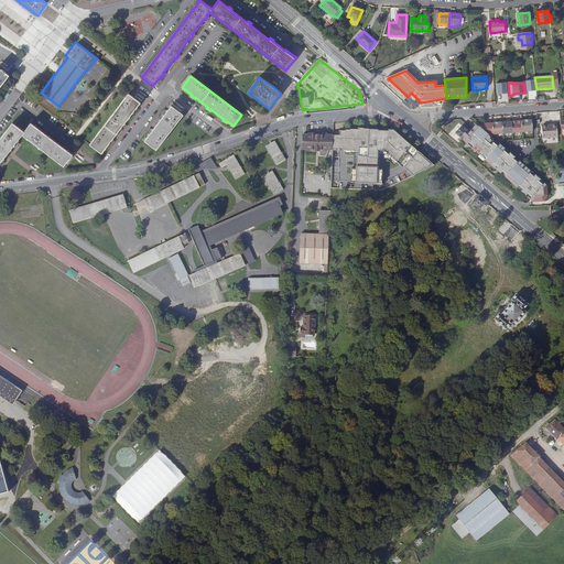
[(404,94),(400,99),(410,108),(415,108),(421,102),(411,93),(408,97),(404,94)]
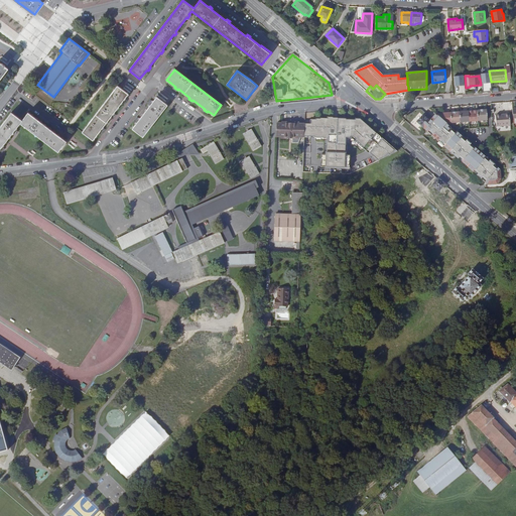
[(128,95),(117,87),(82,133),(93,141),(99,132),(101,133),(103,130),(101,129),(110,118),(112,119),(113,116),(112,115),(121,103),(122,105),(124,102),(123,101),(128,95)]
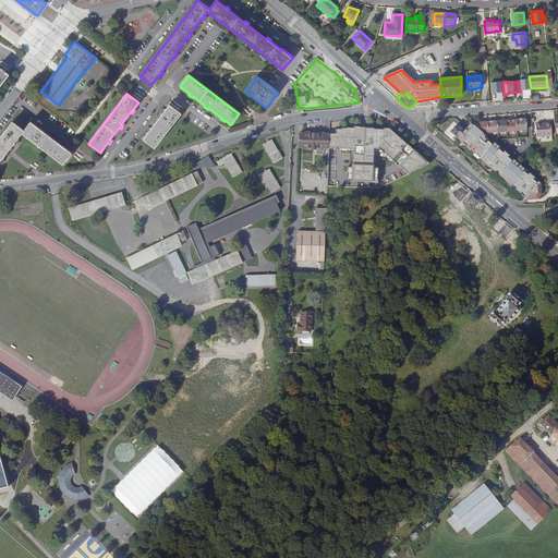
[(155,148),(181,114),(169,106),(165,111),(162,110),(160,113),(162,114),(149,131),(148,130),(146,133),(147,134),(144,140),(155,148)]
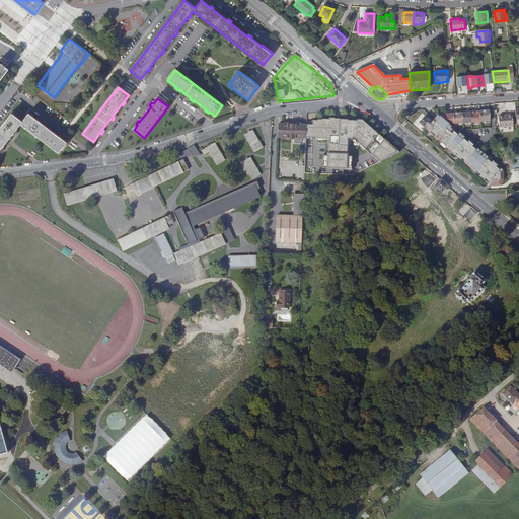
[(454,124),(491,122),(490,110),(438,114),(433,123),(426,116),(420,124),(427,130),(427,129),(491,186),(500,184),(504,179),(503,170),(451,126),(454,124)]
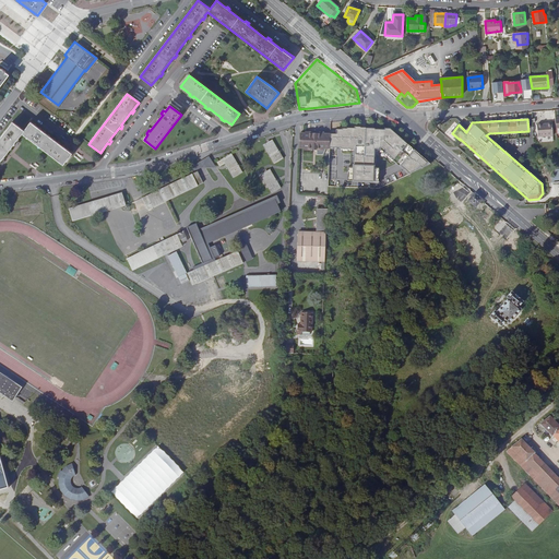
[(22,133),(24,131),(12,122),(0,138),(0,162),(2,163),(4,161),(2,159),(8,152),(15,143),(16,144),(19,141),(18,140),(22,133)]
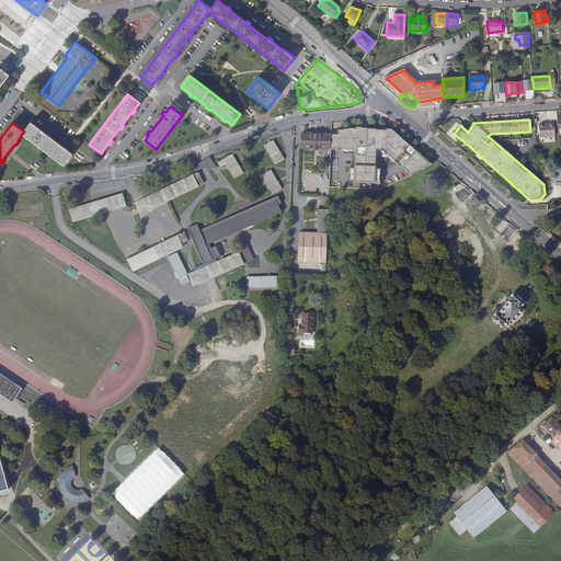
[(24,132),(22,134),(64,164),(72,153),(63,146),(64,145),(60,142),(59,144),(43,132),(44,130),(42,128),(41,129),(31,123),(24,132)]
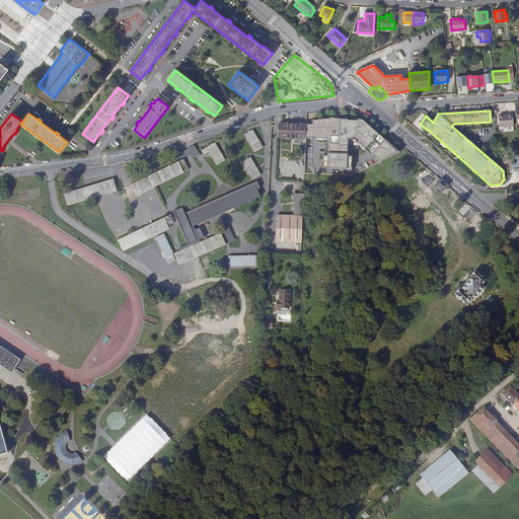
[(499,117),(500,127),(514,125),(513,114),(503,115),(503,116),(499,117)]
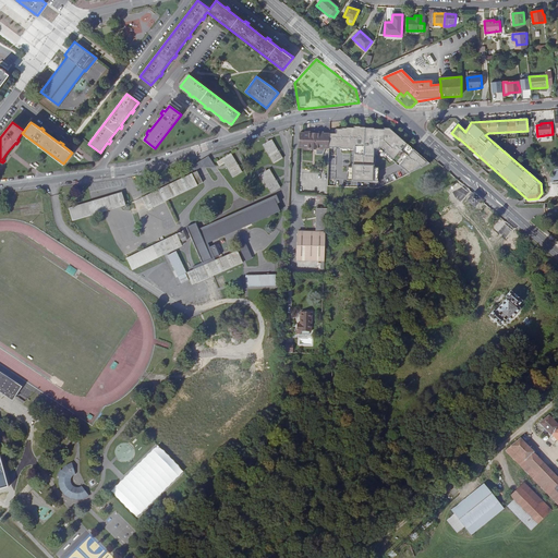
[(336,135),(329,134),(329,146),(341,146),(341,148),(353,149),(351,180),(373,181),(375,147),(379,148),(409,173),(431,164),(389,128),(354,126),(354,128),(347,128),(347,129),(341,129),(341,130),(336,130),(336,135)]
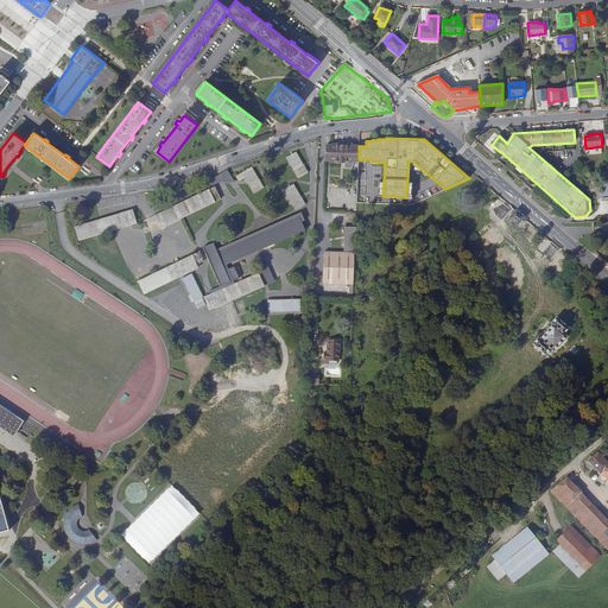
[(325,145),(325,162),(331,162),(339,162),(339,164),(342,164),(342,162),(358,163),(359,159),(359,146),(353,146),(342,146),(340,145),(331,145),(325,145)]
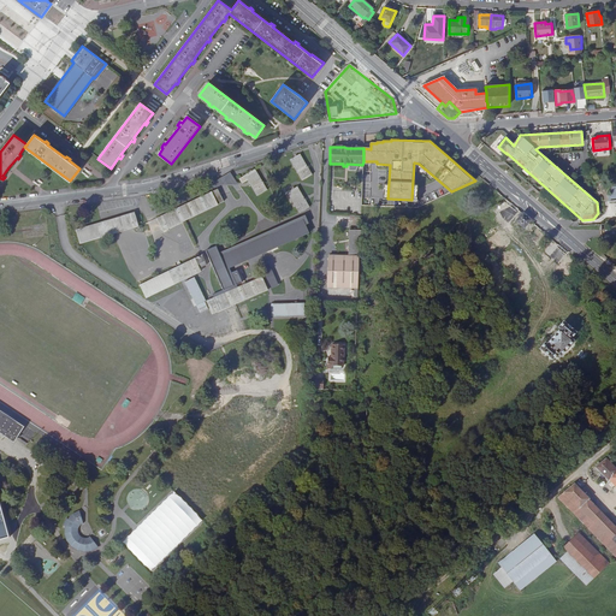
[(290,160),(303,181),(313,175),(300,154),(290,160)]
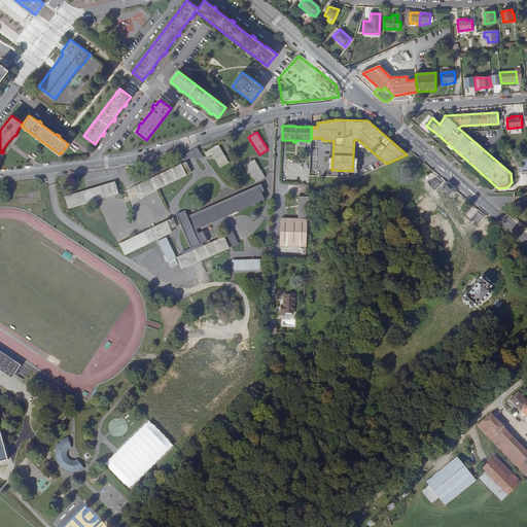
[(212,153),(220,168),(230,163),(218,144),(205,152),(207,156),(212,153)]
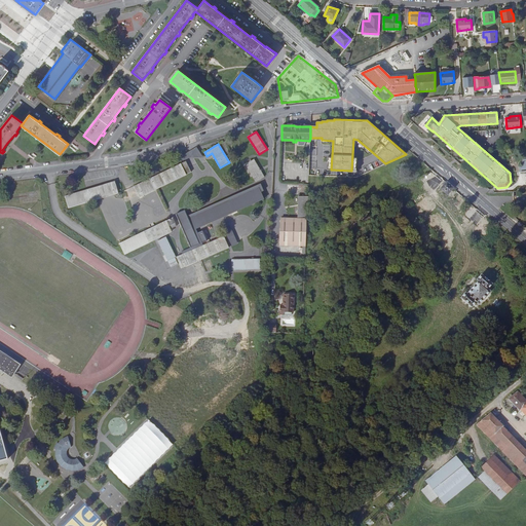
[(198,147),(180,155),(183,162),(200,154),(198,147)]
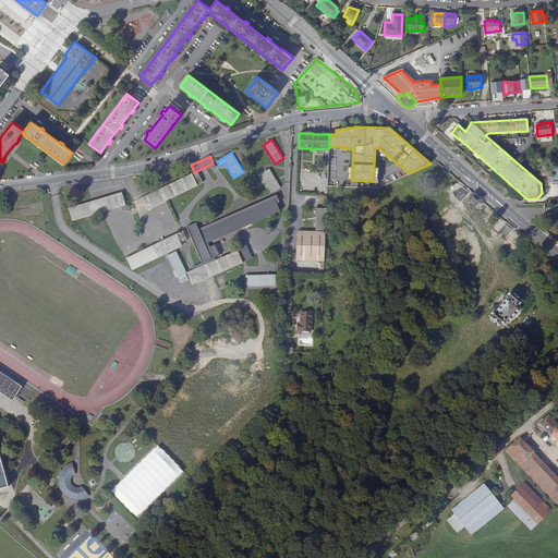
[(269,169),(261,174),(270,194),(280,187),(269,169)]
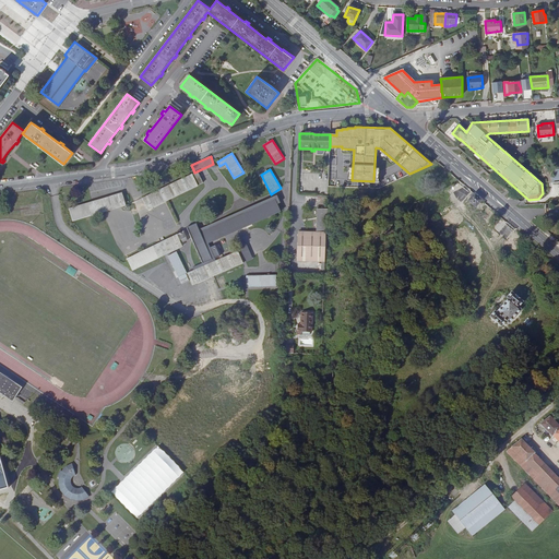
[(192,174),(142,198),(149,211),(198,187),(198,186),(203,183),(198,173),(192,175),(192,174)]
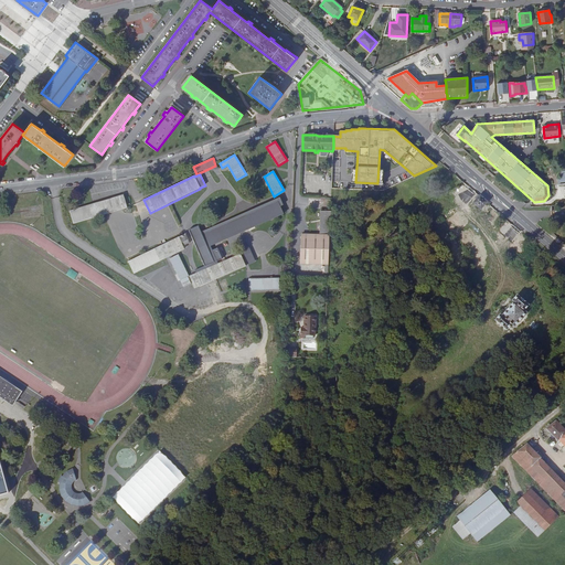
[(124,195),(70,211),(74,223),(127,208),(124,195)]
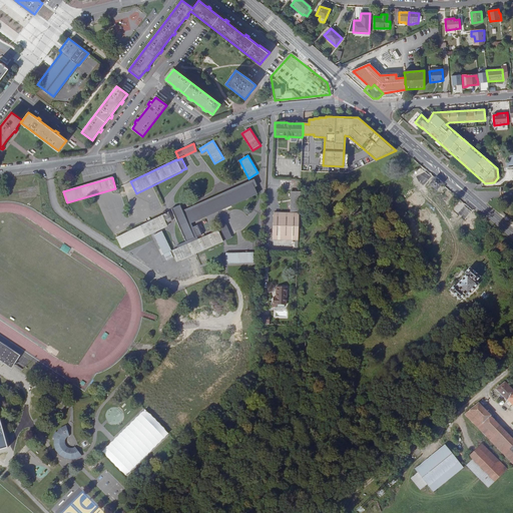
[(437,189),(441,183),(436,178),(431,184),(437,189)]
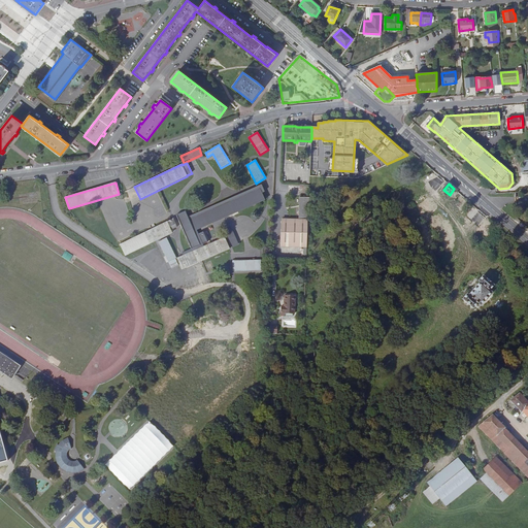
[(195,231),(265,200),(260,189),(235,199),(234,197),(228,199),(229,202),(191,219),(194,226),(193,226),(190,220),(182,223),(192,245),(200,242),(195,231)]
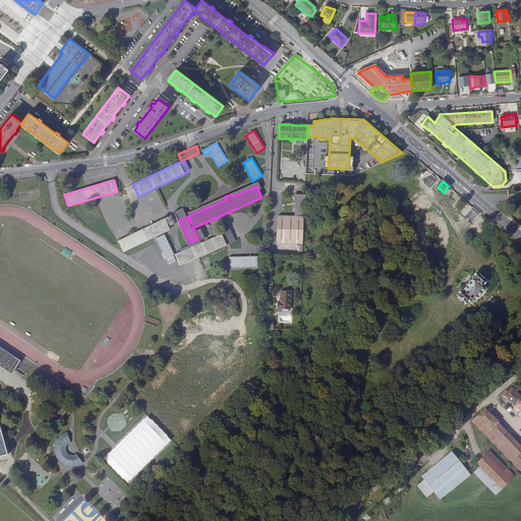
[(278,216),(278,243),(300,243),(302,243),(304,194),(295,193),(295,217),(278,216)]
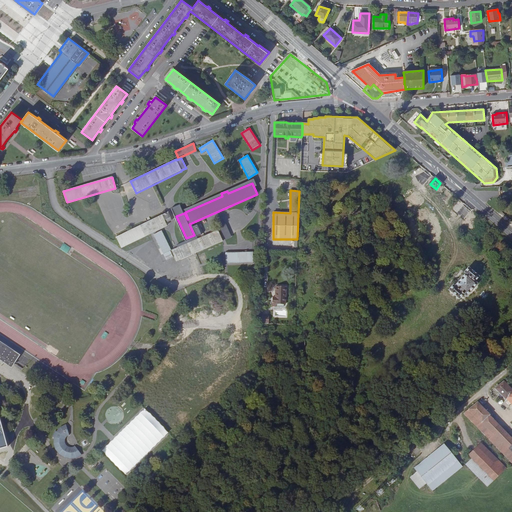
[(116,237),(121,248),(167,226),(166,223),(172,220),(168,212),(116,237)]
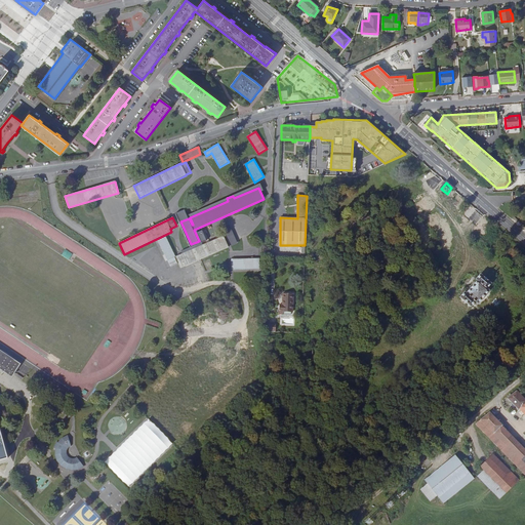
[(225,229),(230,246),(237,244),(231,227),(225,229)]
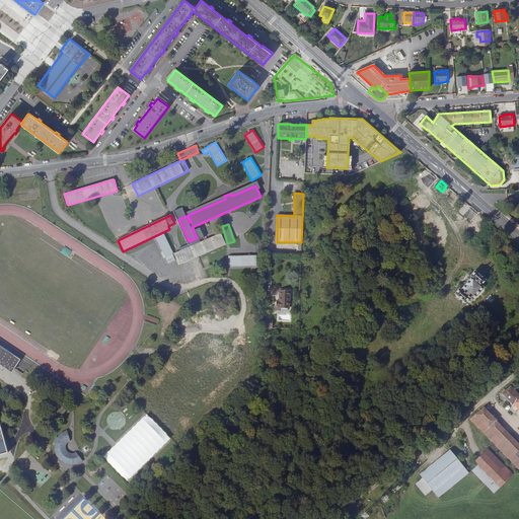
[(176,261),(164,233),(156,237),(168,265),(176,261)]
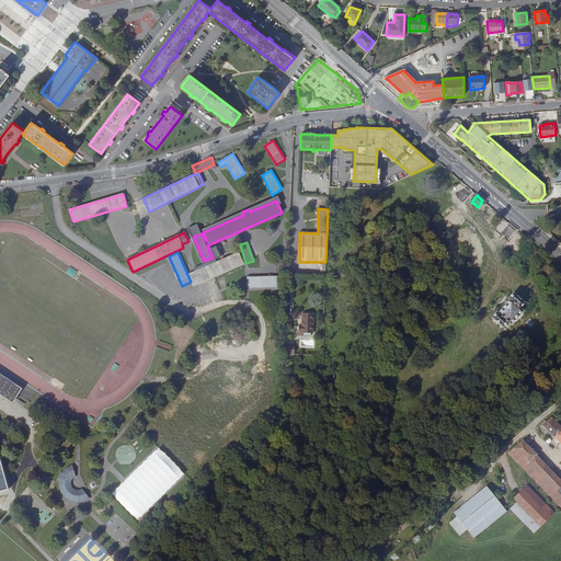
[(214,277),(244,264),(239,252),(189,274),(193,287),(214,277)]
